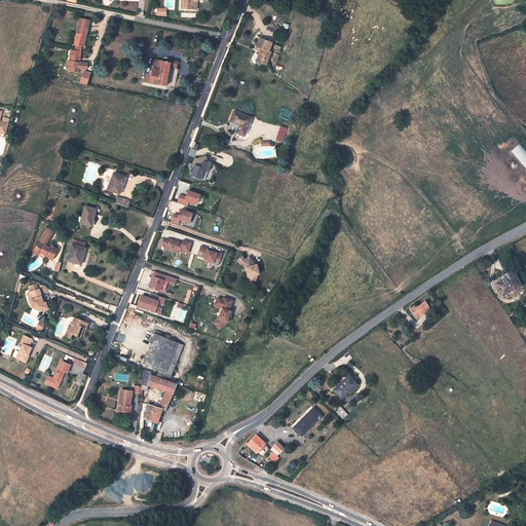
[(184,0),(184,9),(194,9),(194,0),(195,0),(196,0),(197,0),(196,0),(184,0)]
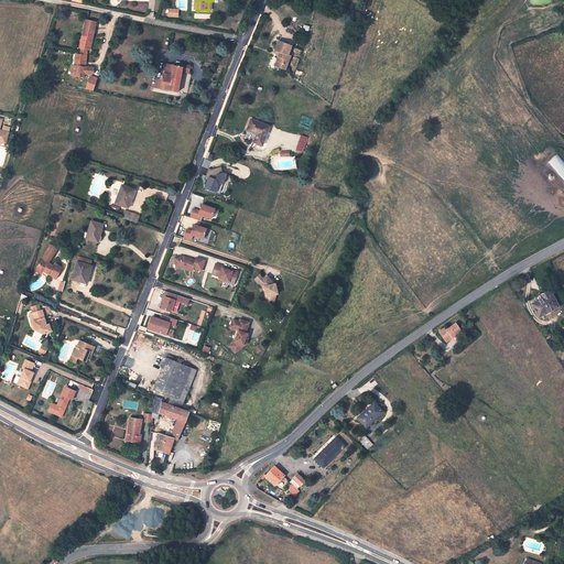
[(179,18),(179,9),(167,9),(167,18),(179,18)]
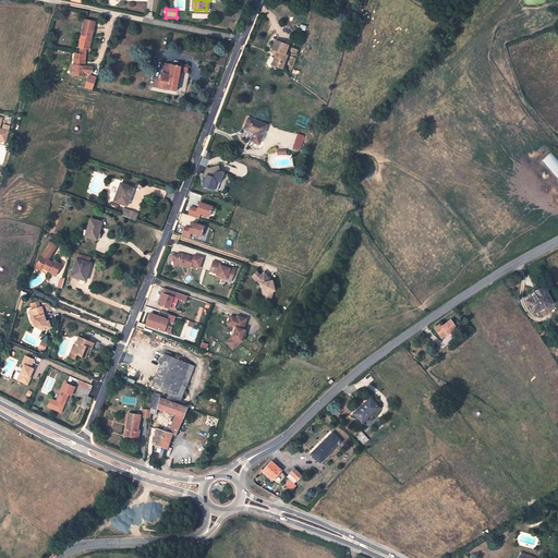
[(75,75),(83,76),(84,73),(91,74),(93,72),(93,67),(84,65),(86,49),(88,50),(94,28),(95,22),(85,20),(83,26),(81,35),(83,36),(80,48),(80,55),(74,53),(74,63),(76,63),(76,65),(75,75)]
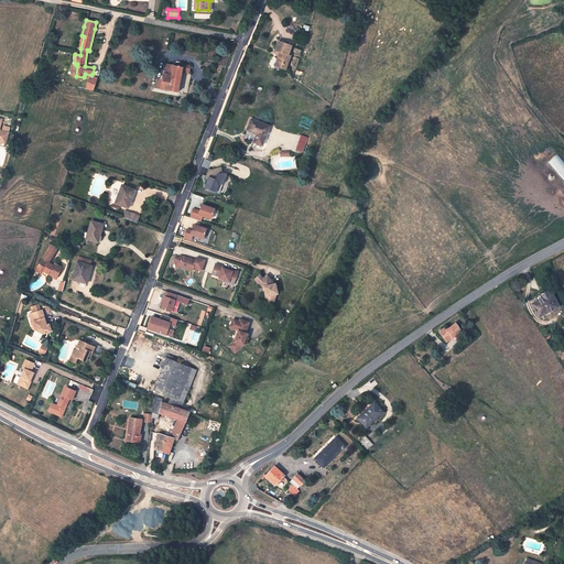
[(275,65),(275,66),(281,68),(283,63),(286,65),(290,56),(288,55),(291,46),(279,42),(275,51),(278,52),(280,52),(279,56),(275,65)]
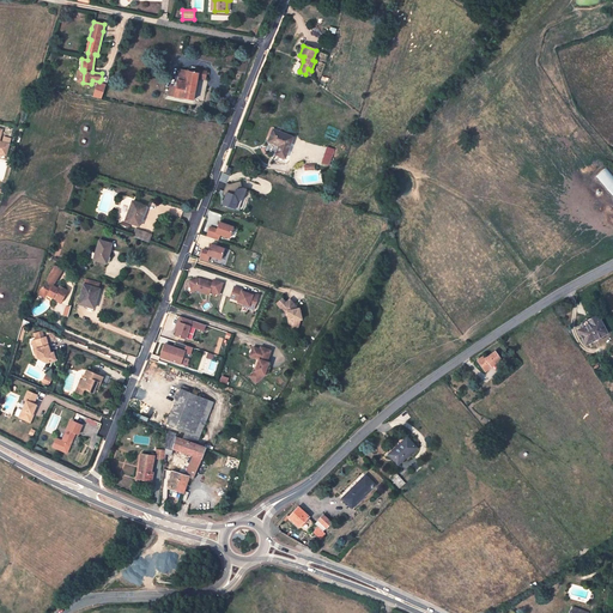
[(176,87),(174,86),(170,86),(168,96),(193,101),(198,78),(205,79),(206,74),(206,72),(198,70),(198,68),(195,68),(195,70),(189,68),(188,72),(180,70),(177,84),(176,87)]
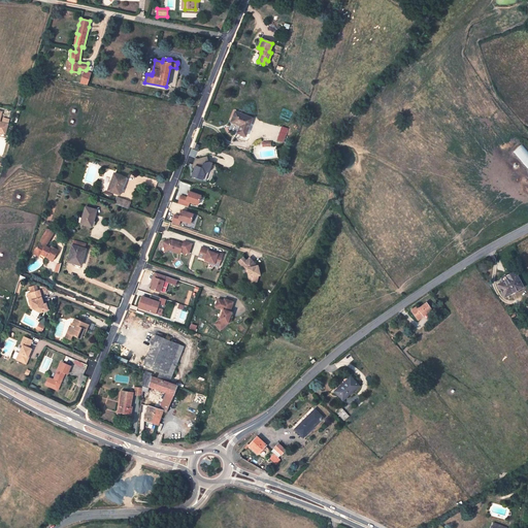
[(80,84),(88,87),(92,74),(85,71),(80,84)]
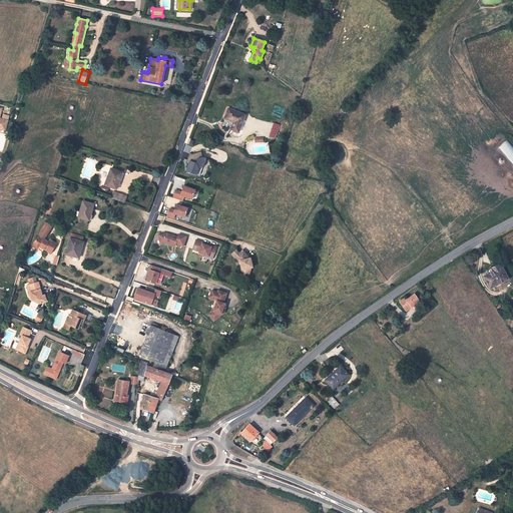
[(228,108),(224,119),(233,122),(230,129),(238,132),(244,115),(228,108)]
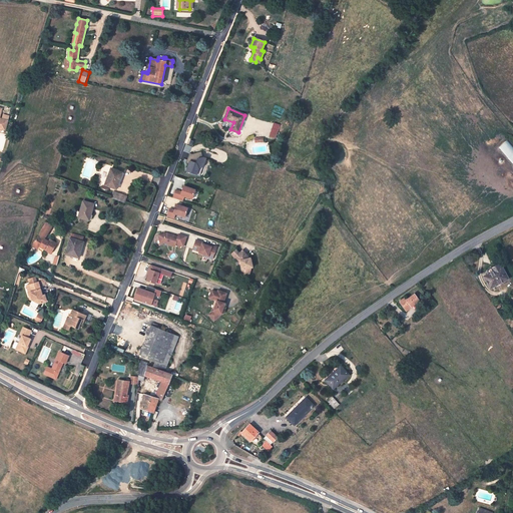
[(274,123),(270,136),(275,137),(279,125),(274,123)]
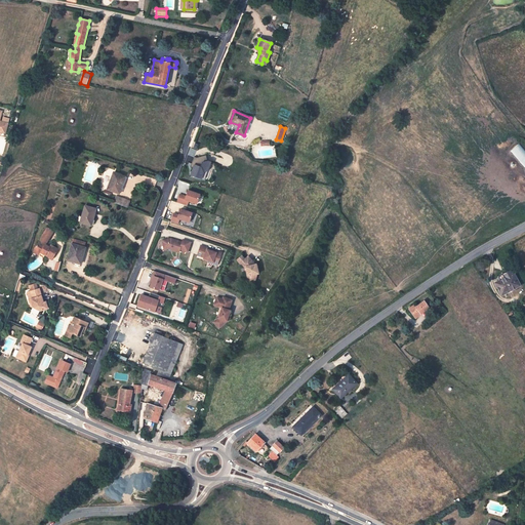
[(524,149),(521,144),(512,150),(524,168),(524,149)]
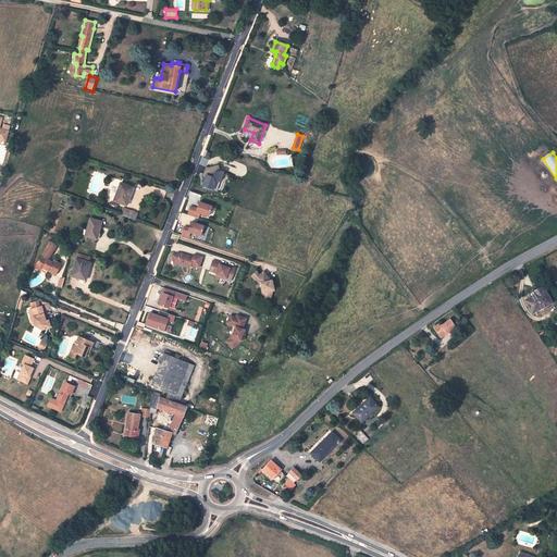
[(219,170),(218,164),(209,166),(206,165),(202,173),(206,174),(205,177),(205,178),(201,185),(213,188),(215,183),(220,180),(223,171),(219,170)]
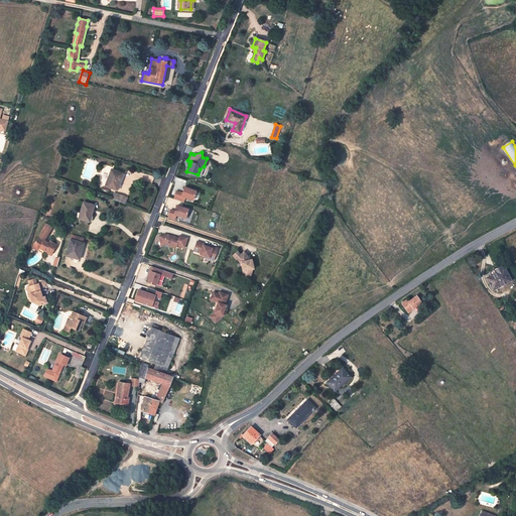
[(106,186),(117,190),(123,174),(111,169),(106,186)]
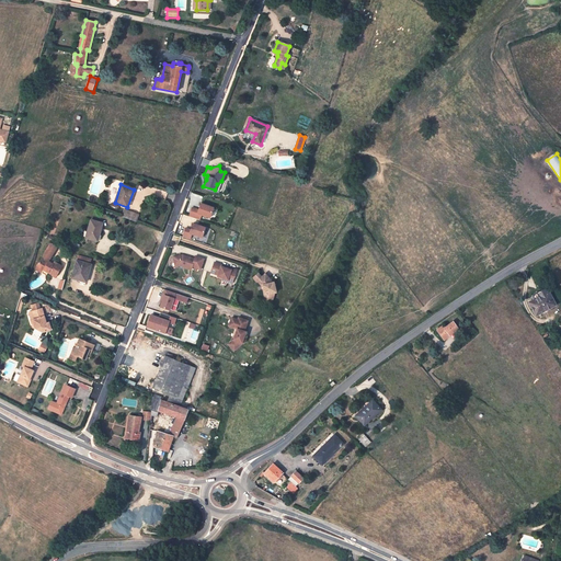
[(189,216),(199,220),(201,215),(209,217),(213,208),(201,204),(198,210),(191,208),(189,216)]
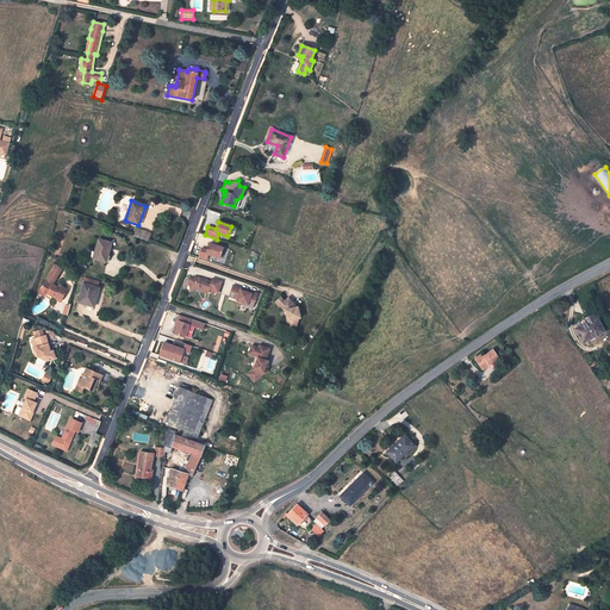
[(139,229),(136,237),(147,242),(150,234),(139,229)]
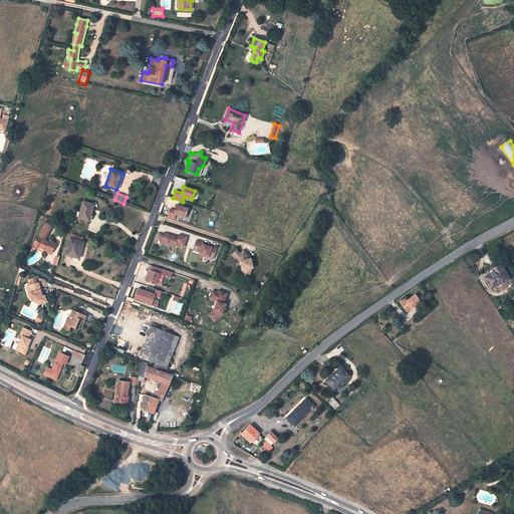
[(78,218),(87,221),(89,215),(90,215),(93,205),(83,202),(78,218)]
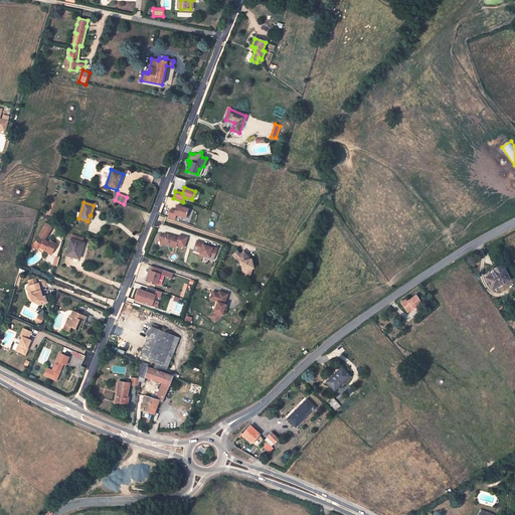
[(167,217),(174,219),(176,215),(185,218),(188,209),(177,205),(175,211),(170,209),(167,217)]
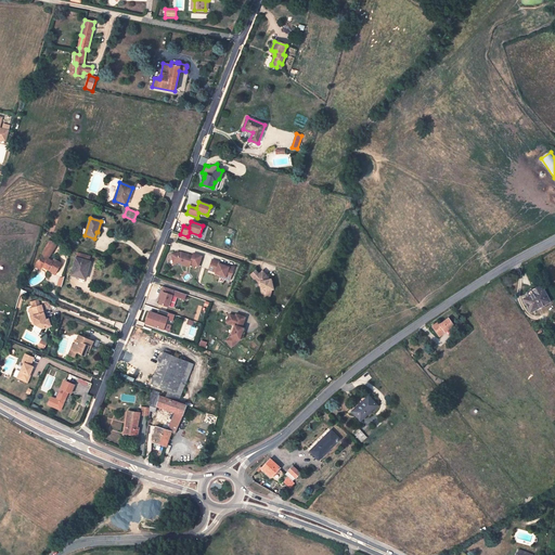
[(170,252),(171,258),(177,257),(176,261),(188,266),(189,262),(196,266),(201,256),(192,253),(191,255),(186,254),(186,256),(183,255),(184,253),(180,250),(170,252)]
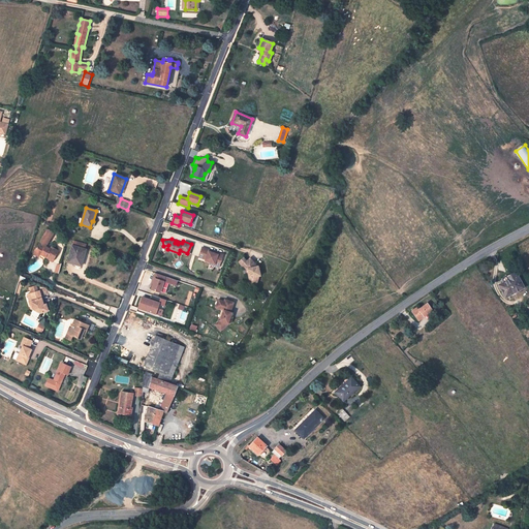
[(40,242),(37,248),(39,249),(37,253),(40,255),(41,254),(45,257),(53,260),(58,251),(51,247),(51,248),(50,249),(45,247),(47,245),(40,242)]
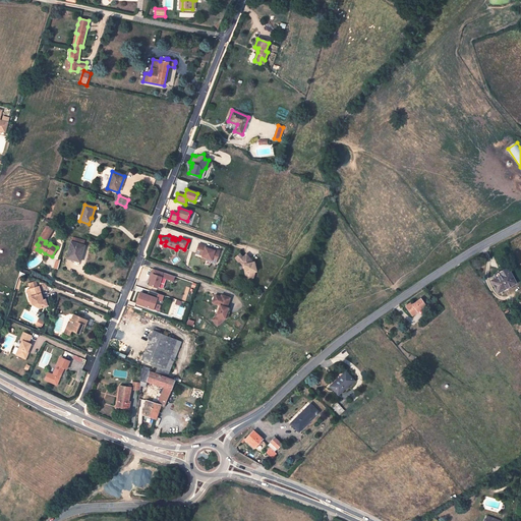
[(67,257),(75,261),(79,262),(81,256),(79,255),(82,245),(71,242),(67,257)]
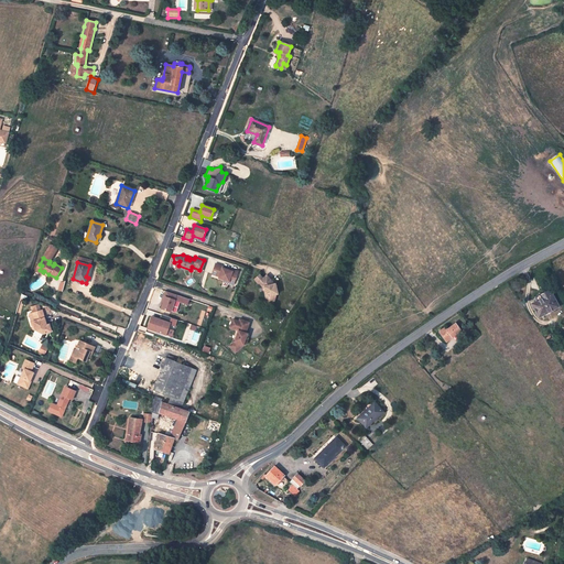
[(214,264),(209,273),(217,277),(217,278),(221,280),(226,282),(228,279),(232,281),(236,272),(230,271),(230,272),(220,269),(221,267),(214,264)]
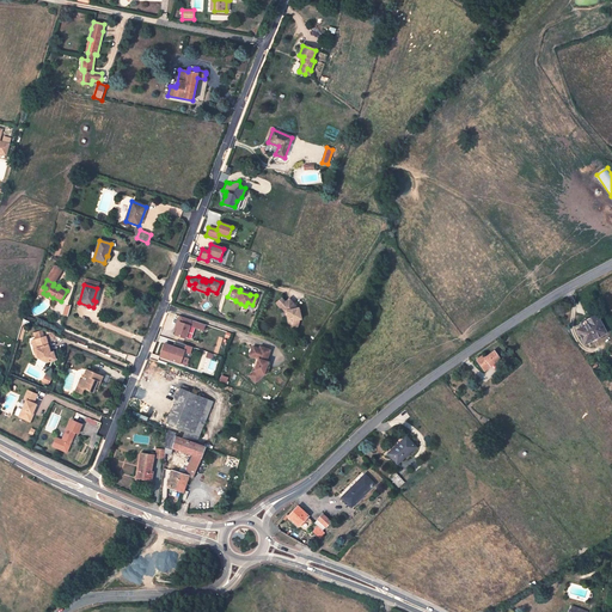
[(299,308),(297,310),(295,306),(289,299),(286,303),(282,298),(276,304),(280,307),(281,307),(282,306),(287,311),(289,322),(288,326),(292,328),(297,329),(299,322),(299,320),(301,319),(299,308)]
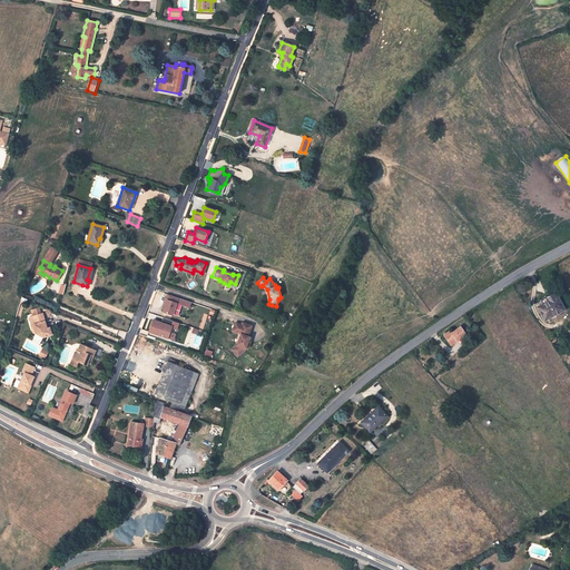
[(263,285),(262,286),(265,291),(267,300),(266,305),(272,306),(272,305),(268,304),(269,300),(267,290),(263,285)]
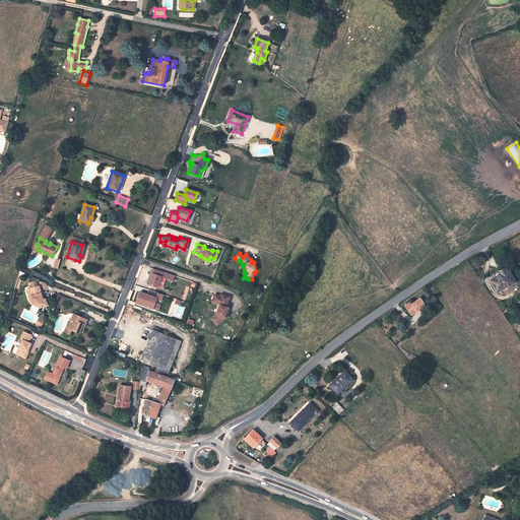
[(150,279),(148,284),(157,287),(163,272),(152,269),(151,273),(152,274),(150,279)]
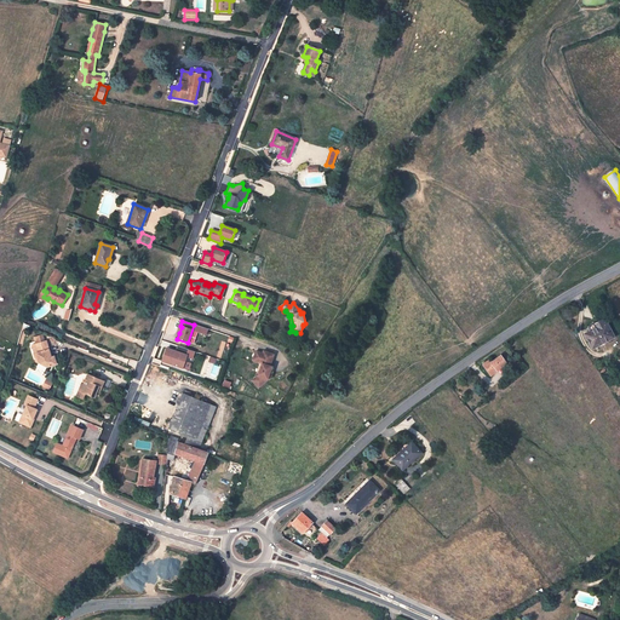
[(585,334),(592,349),(614,337),(606,323),(603,325),(602,321),(596,323),(597,327),(590,332),(585,334)]
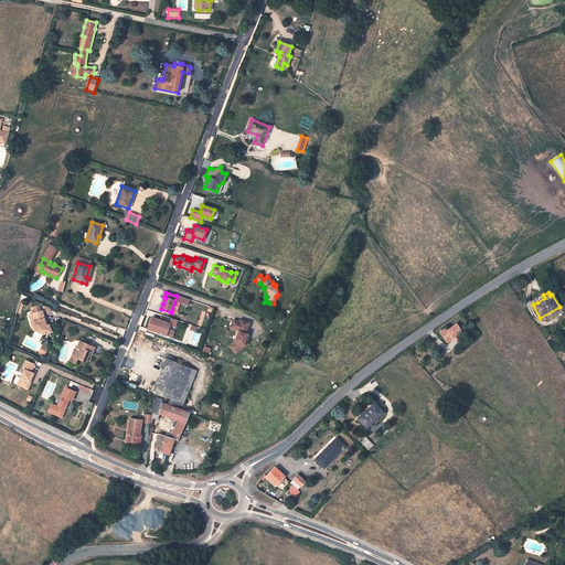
[(31,323),(32,327),(34,327),(34,330),(35,331),(43,334),(51,332),(49,326),(46,326),(46,323),(44,324),(44,322),(45,321),(42,311),(33,313),(35,322),(31,323)]
